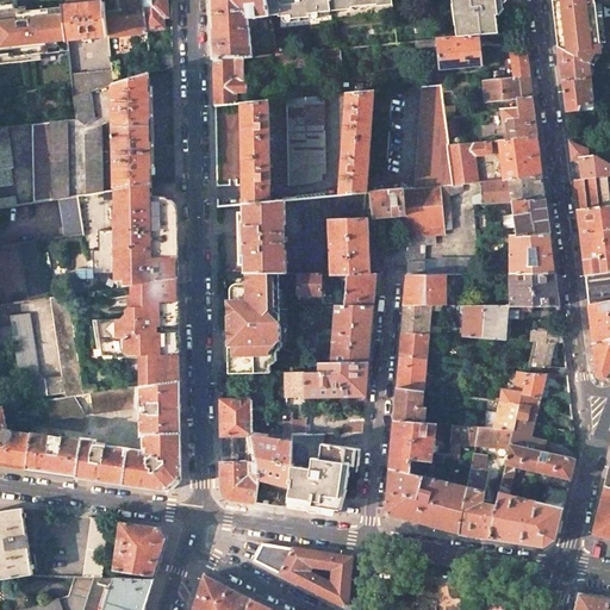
[(0,58),(12,57),(13,63),(26,62),(25,56),(69,51),(68,41),(64,7),(19,12),(18,0),(0,1),(0,58)]
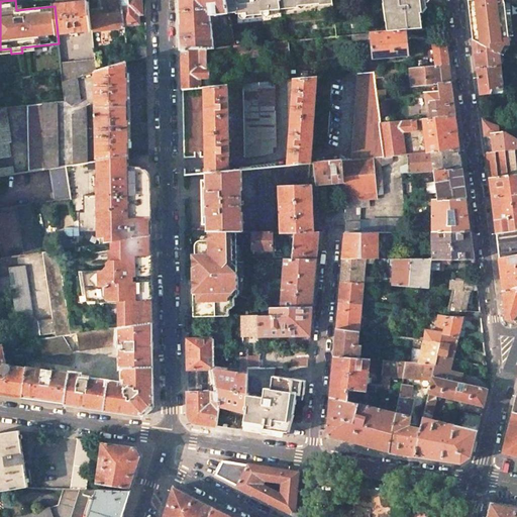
[(180,0),(182,52),(202,46),(207,48),(214,48),(211,15),(228,13),(226,0),(180,0)]
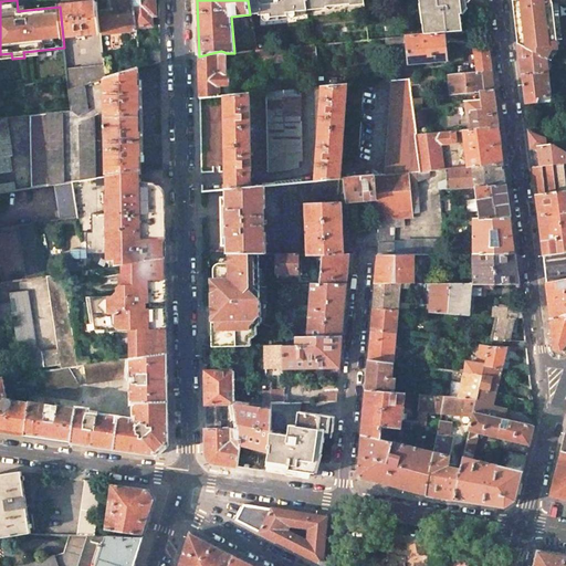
[(270,18),(286,17),(286,12),(308,10),(307,4),(306,0),(248,0),(250,14),(258,14),(258,16),(270,14),(270,18)]
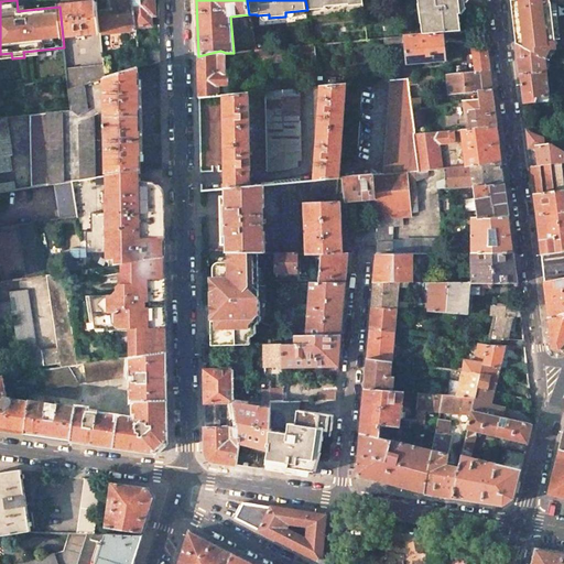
[(444,33),(462,32),(458,7),(465,7),(464,0),(419,0),(423,35),(444,33)]
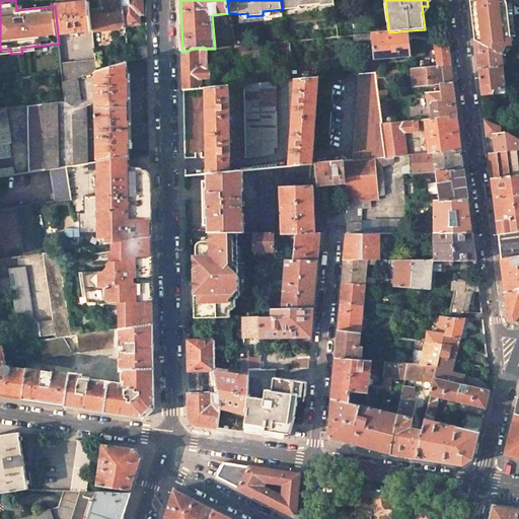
[(470,0),(475,42),(501,55),(505,58),(511,46),(505,2),(505,0),(470,0)]
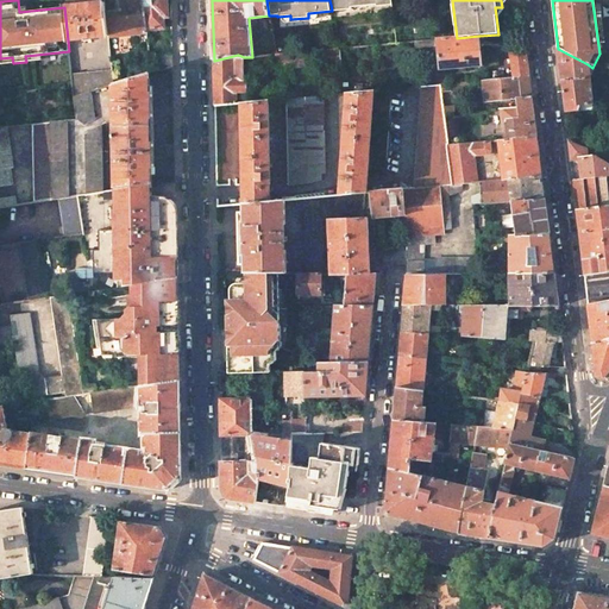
[(83,5),(64,7),(68,41),(108,36),(106,13),(105,2),(83,5)]
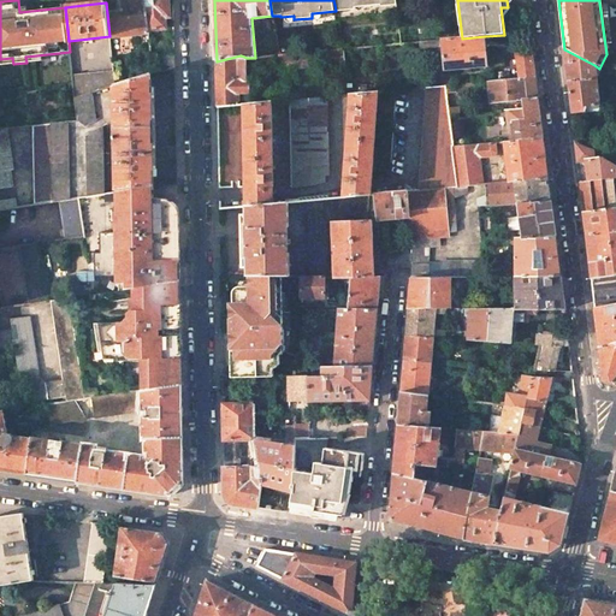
[(487,66),(485,36),(462,39),(420,42),(421,49),(443,47),(445,70),(487,66)]
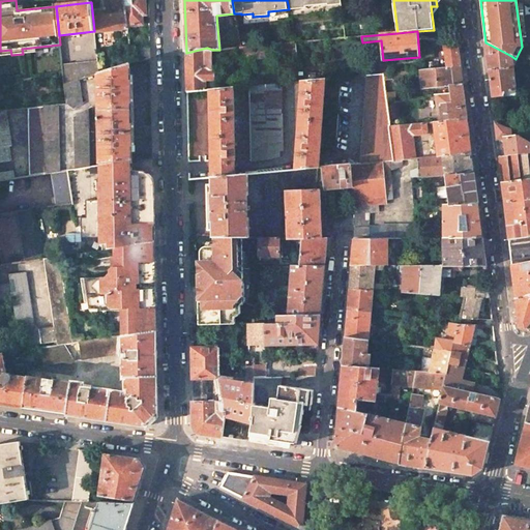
[(240,48),(239,48),(240,60),(296,55),(295,42),(294,42),(240,48)]
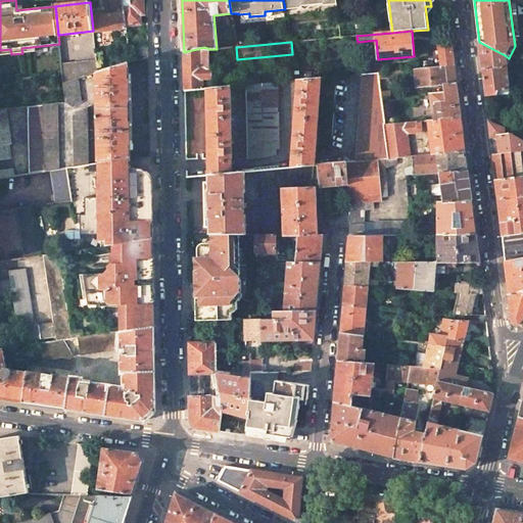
[(480,49),(482,69),(506,66),(505,55),(479,42),(480,49)]
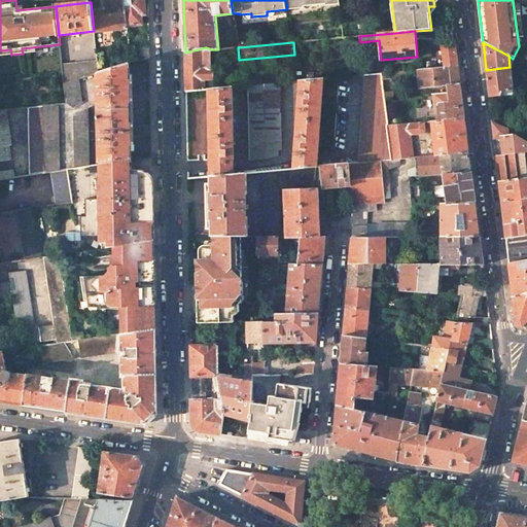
[(424,69),(458,66),(455,43),(442,45),(444,59),(423,60),(424,69)]
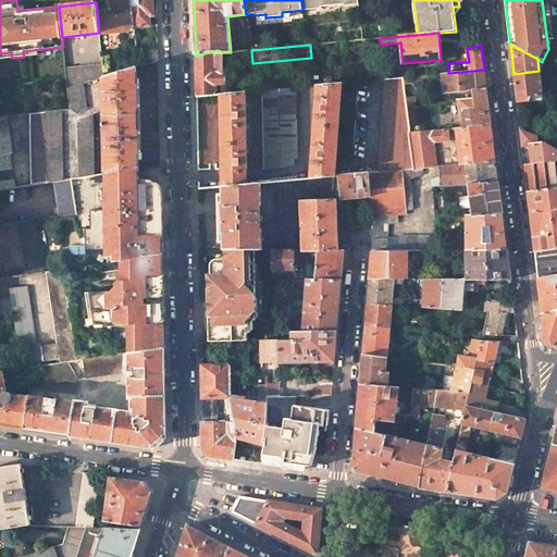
[(218,50),(196,56),(196,78),(197,97),(215,94),(215,84),(224,84),(224,83),(224,74),(223,74),(223,52),(218,50)]
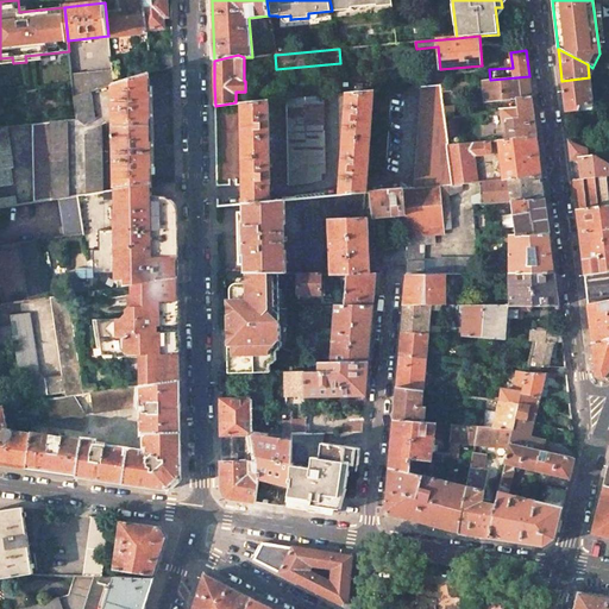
[(113,70),(71,75),(74,96),(92,92),(114,85),(113,70)]
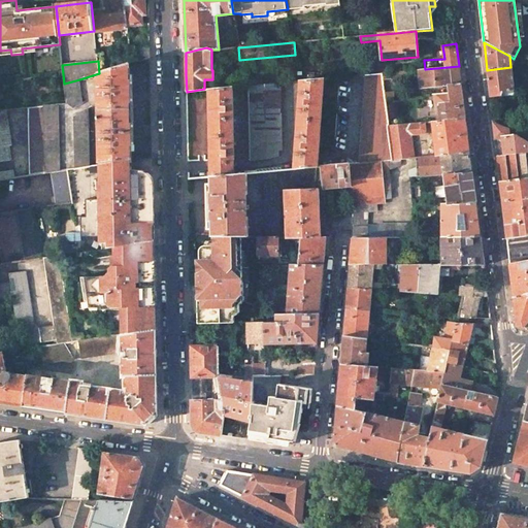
[(129,64),(99,73),(100,87),(98,87),(98,95),(100,95),(101,133),(99,133),(99,140),(101,140),(101,165),(114,163),(131,160),(131,135),(130,96),(129,64)]
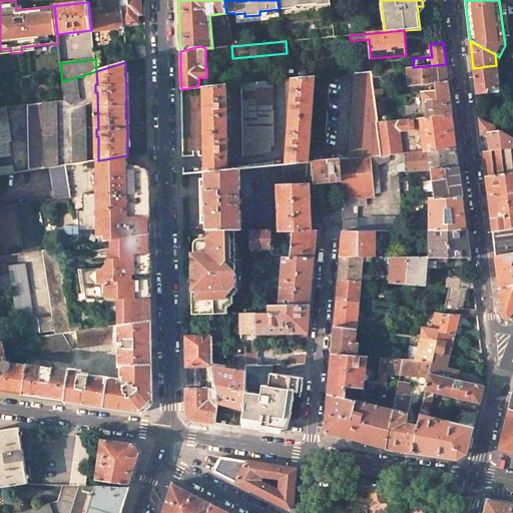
[(435,82),(448,81),(447,78),(446,64),(413,67),(407,68),(409,84),(435,82)]
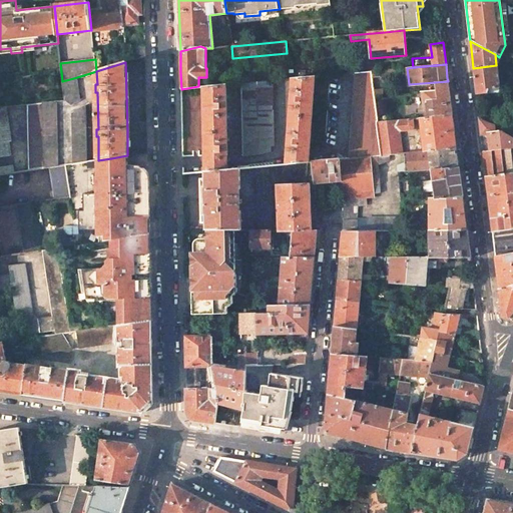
[(476,89),(476,94),(500,92),(496,65),(473,68),(476,89)]
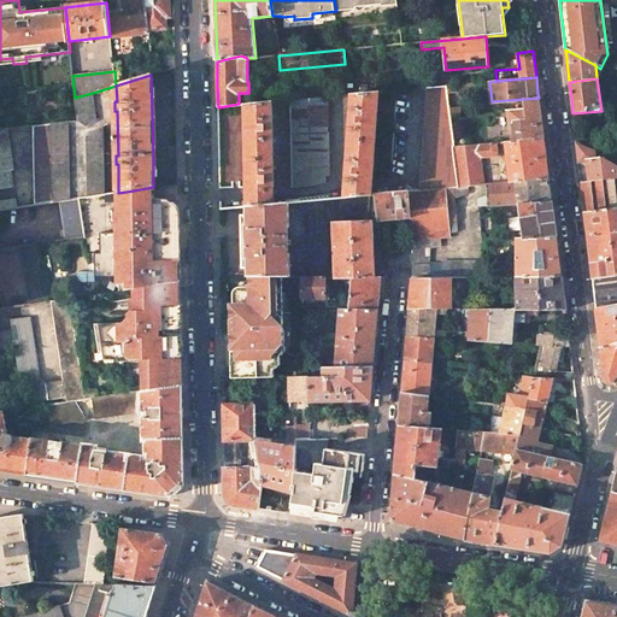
[(446,86),(428,87),(421,191),(459,187),(453,147),(450,113),(446,86)]
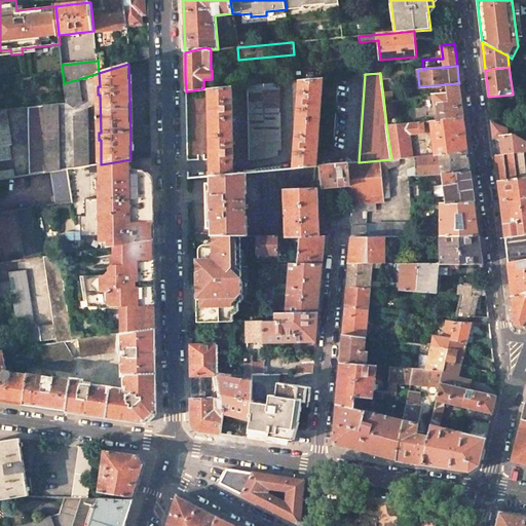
[(323,78),(301,80),(295,162),(295,168),(315,166),(316,166),(316,160),(317,146),(322,97),(323,78)]
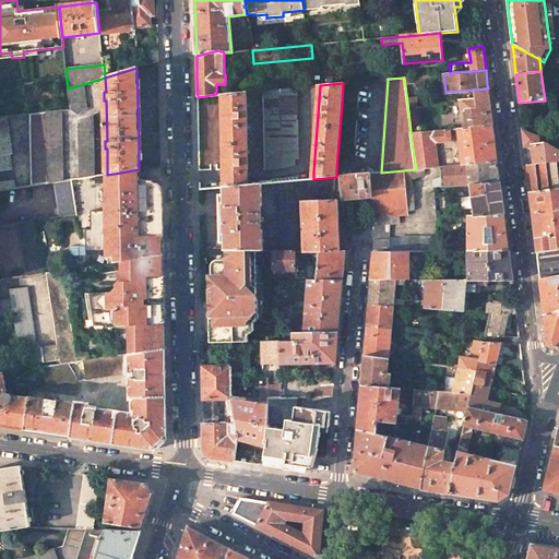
[(84,84),(68,88),(69,92),(69,94),(70,109),(78,115),(87,109),(84,84)]
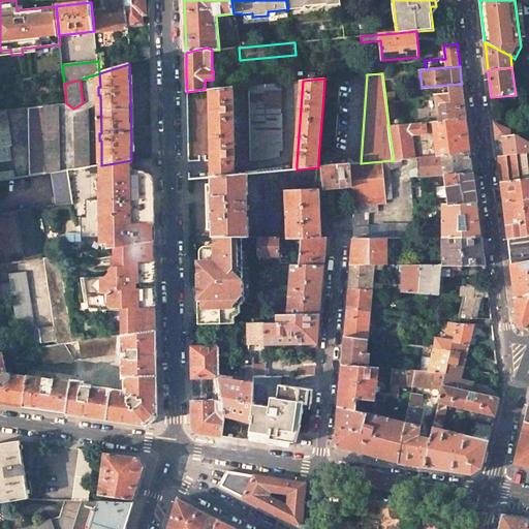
[(250,86),(249,86),(251,160),(267,159),(279,156),(279,151),(282,151),(281,83),(250,86)]
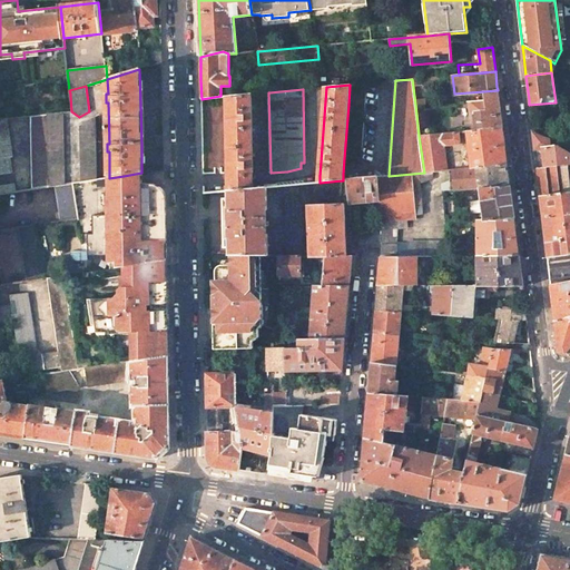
[(475,130),(502,128),(502,124),(498,90),(483,91),(484,98),(485,110),(470,112),(473,115),(475,130)]
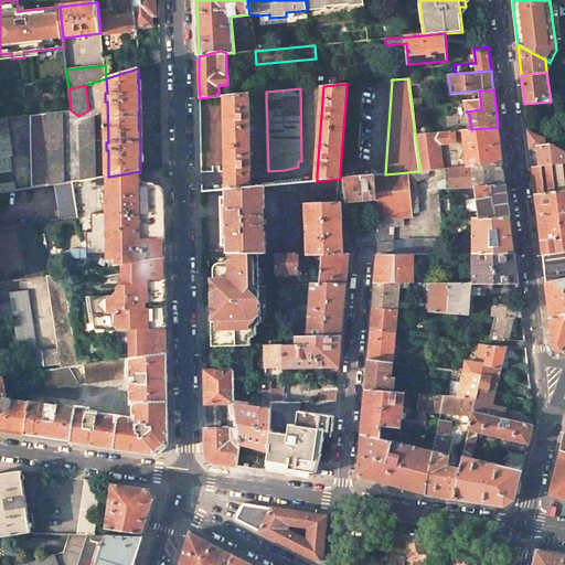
[(248,93),(225,95),(226,113),(227,166),(227,179),(227,182),(227,189),(251,187),(251,180),(248,93)]
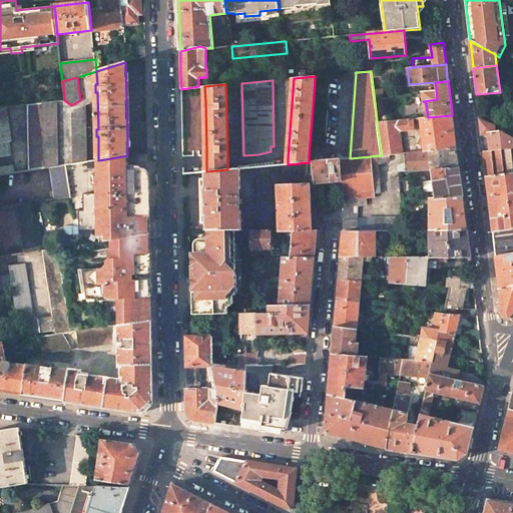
[(422,90),(423,101),(437,99),(436,88),(422,90)]
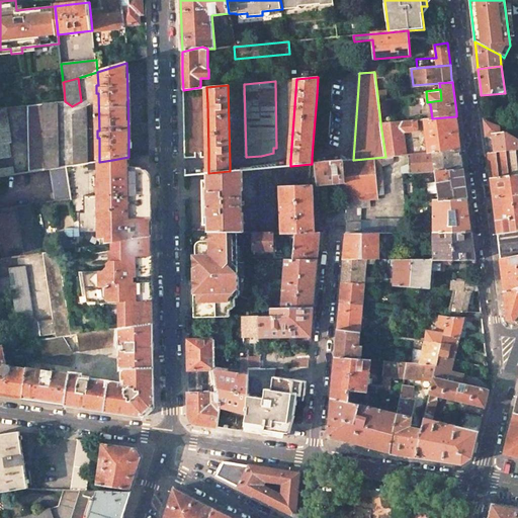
[(58,102),(42,104),(45,170),(50,169),(59,168),(58,102)]
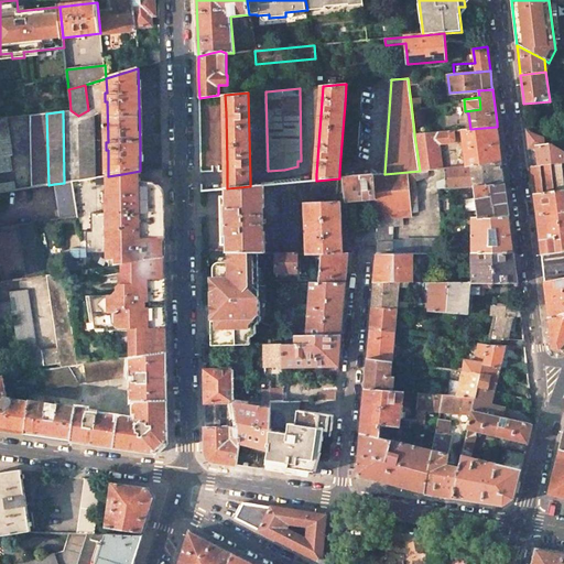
[(46,114),(31,115),(32,187),(49,185),(46,114)]
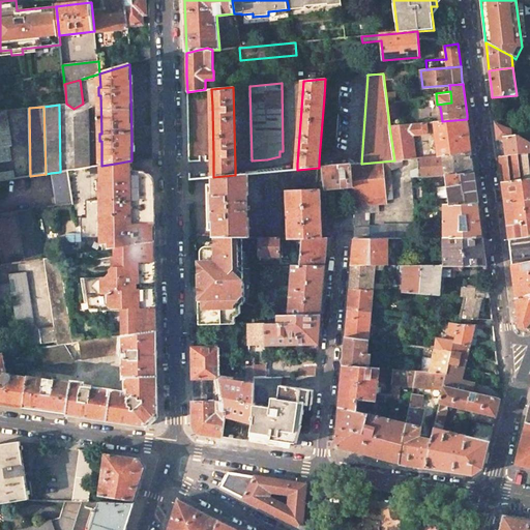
[(89,109),(75,117),(76,169),(90,167),(89,109)]
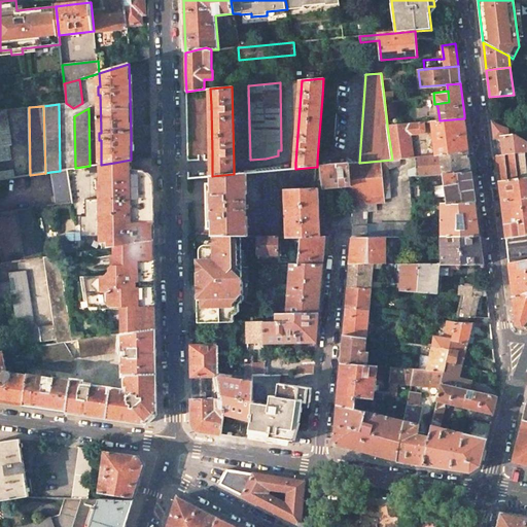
[(0,109),(0,162),(11,160),(8,146),(11,145),(5,109),(0,109)]
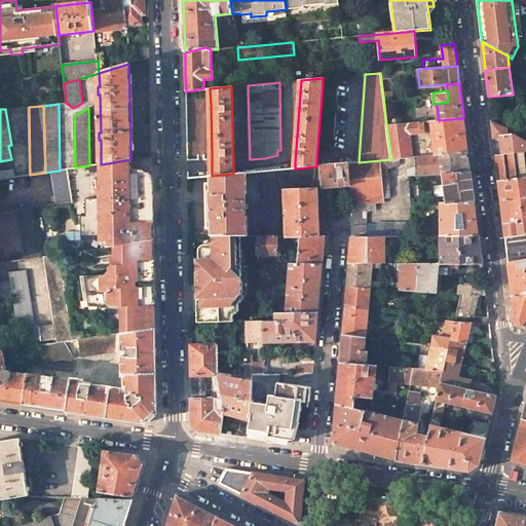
[(436,155),(467,152),(465,136),(463,118),(439,120),(430,121),(436,155)]
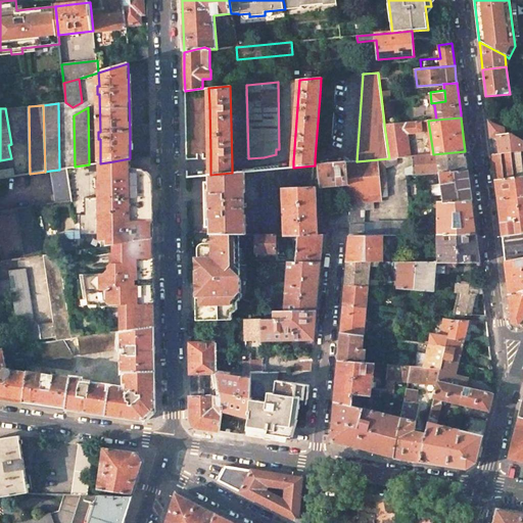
[(422,130),(422,122),(385,125),(389,158),(396,157),(410,156),(408,135),(420,133),(422,130)]
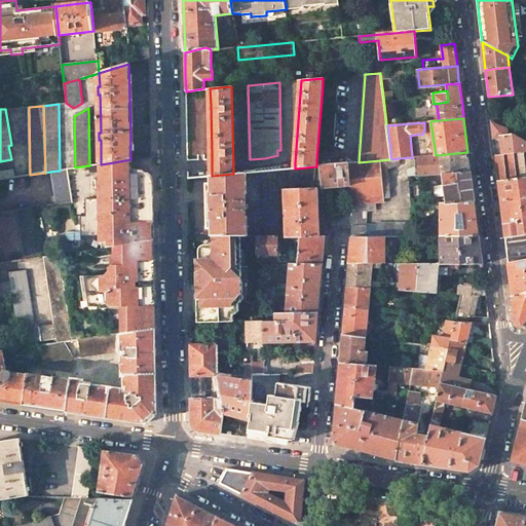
[(500,138),(502,154),(525,151),(525,141),(521,139),(491,122),(493,139),(500,138)]
